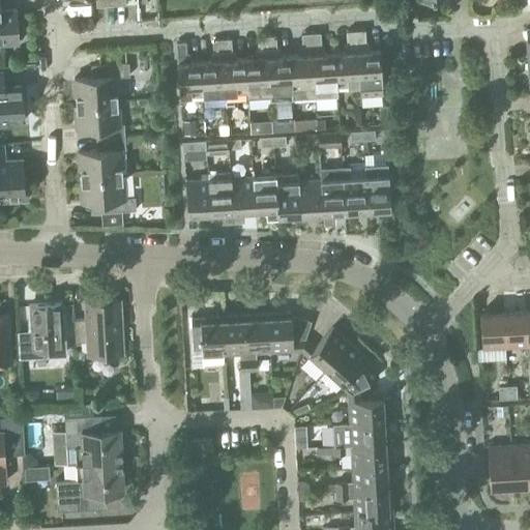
[(0,45),(16,43),(13,11),(0,11),(0,45)]
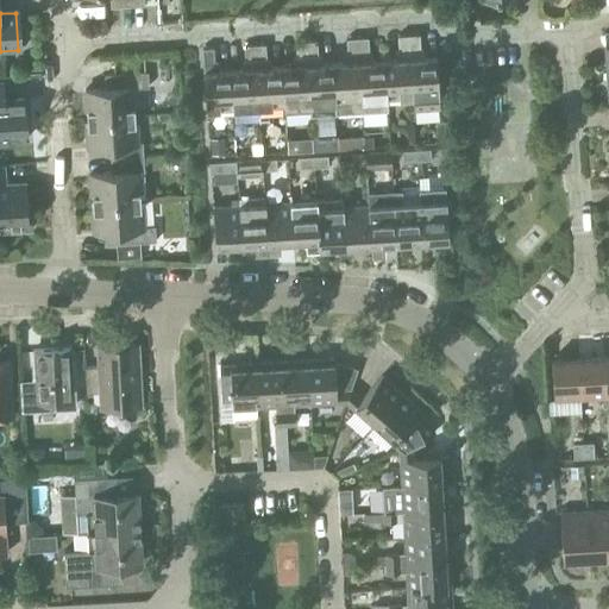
[(388,99),(413,98),(408,35),(397,36),(399,49),(395,49),(395,58),(384,60),(388,99)]
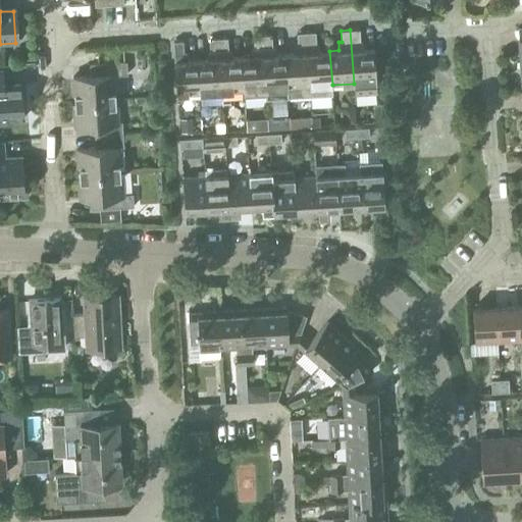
[(350,30),(354,84),(377,82),(375,48),(363,49),(362,41),(360,41),(359,30),(350,30)]
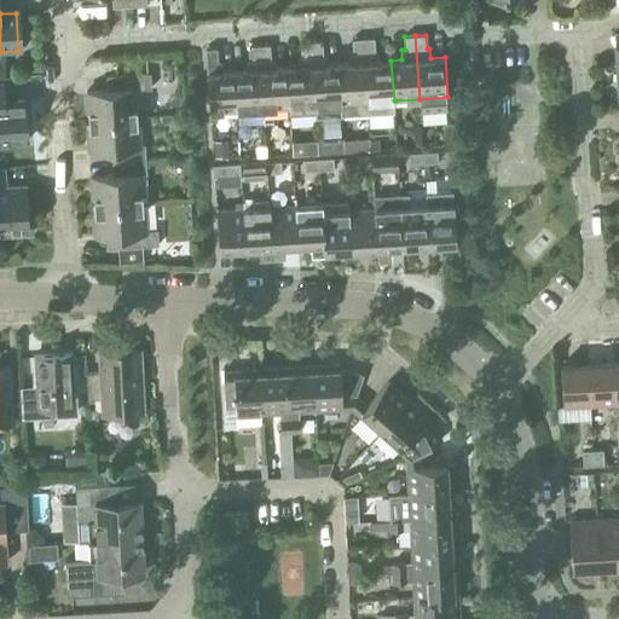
[(394,100),(391,61),(379,61),(377,52),(375,52),(374,38),(363,39),(368,116),(394,114),(394,100)]
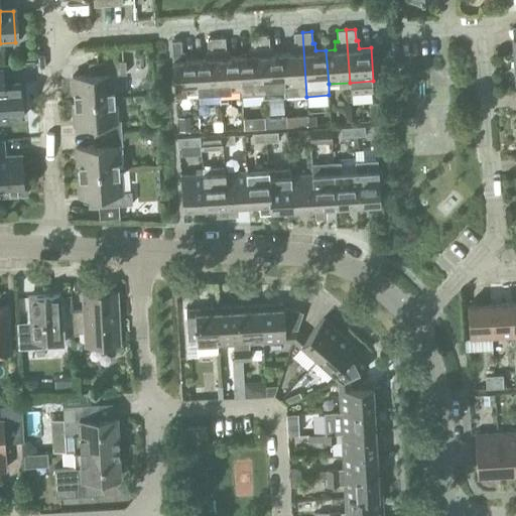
[(286,98),(306,97),(302,32),(293,33),(293,44),(291,44),(291,52),(283,52),(285,87),(286,98)]
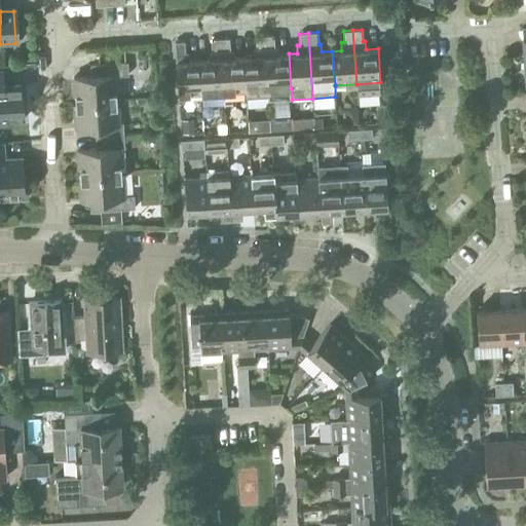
[(291,88),(289,53),(277,54),(276,47),(273,47),(273,35),(265,36),(269,89),(291,88)]
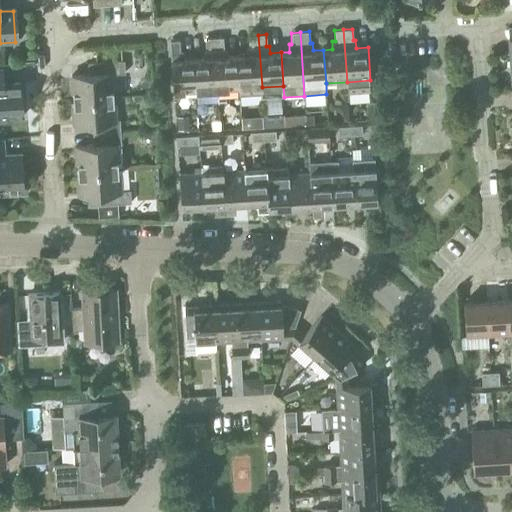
[(262,95),(262,87),(258,35),(248,35),(249,47),(246,47),(246,55),(237,55),(239,88),(240,96),(262,95)]
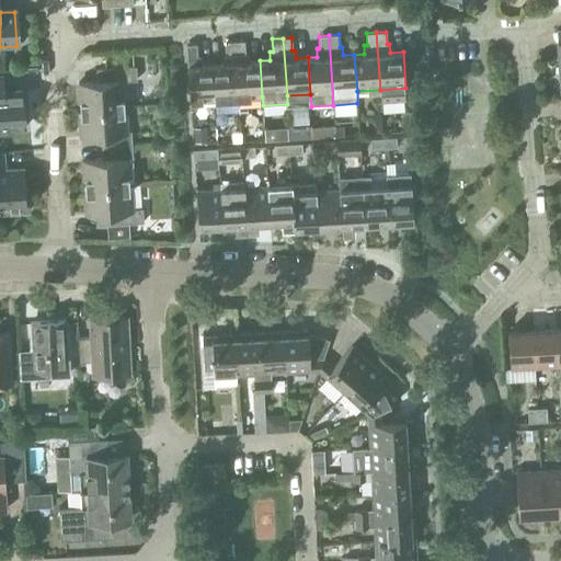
[(262,96),(260,60),(248,61),(248,54),(244,54),(244,41),(235,42),(239,99),(262,96)]
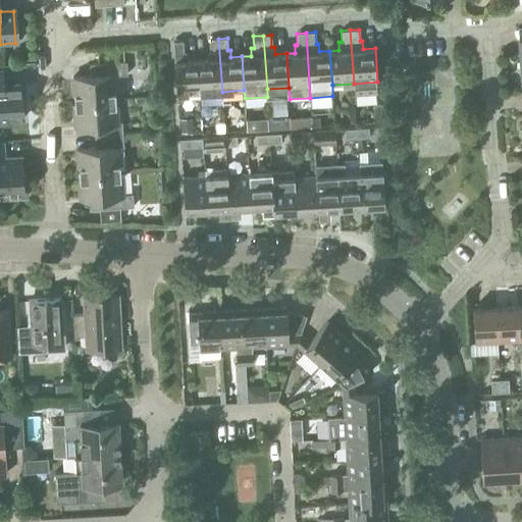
[(200,93),(222,92),(218,39),(209,39),(209,51),(207,51),(207,58),(197,59),(200,93)]
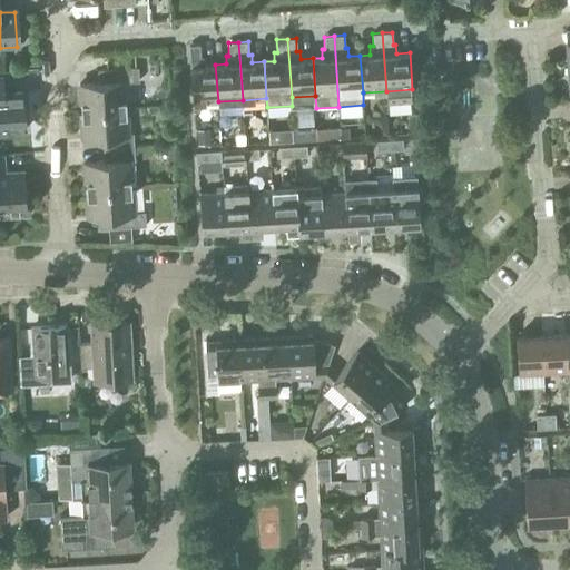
[(218,101),(215,65),(205,66),(204,60),(206,60),(203,57),(200,58),(199,45),(190,45),(194,102),(218,101)]
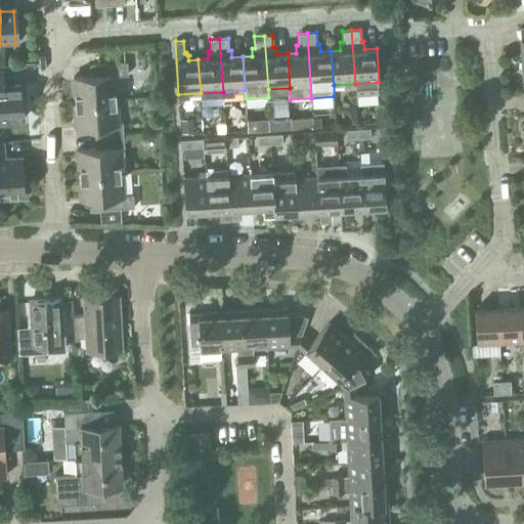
[(74,102),(114,100),(113,77),(125,76),(124,63),(87,66),(88,77),(72,78),(74,102)]
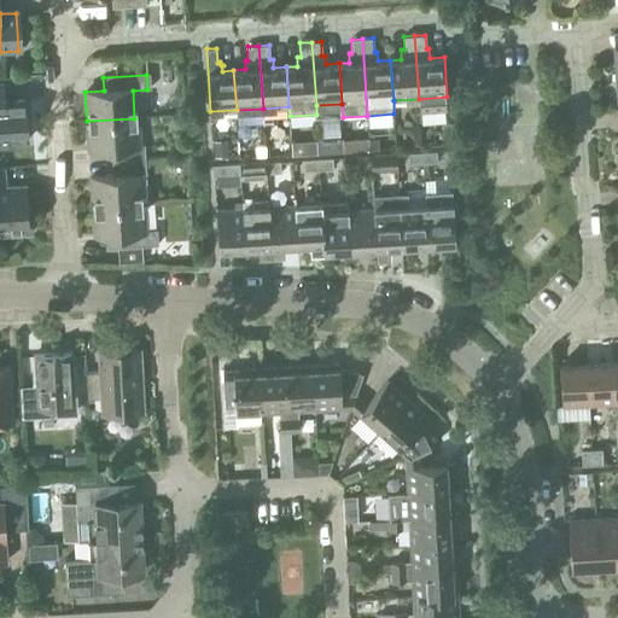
[(0,83),(0,144),(25,143),(22,101),(3,104),(1,85),(0,83)]
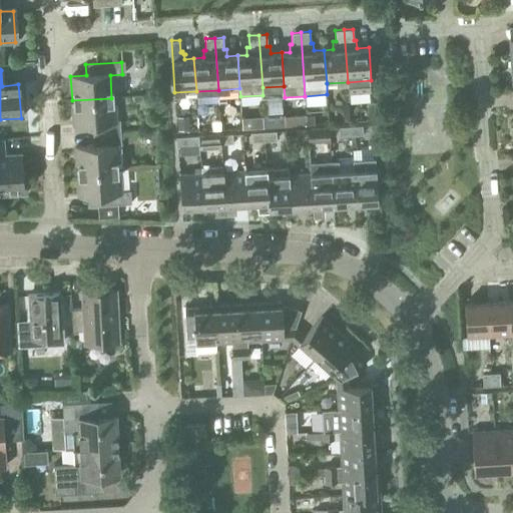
[(119,122),(113,123),(111,98),(72,100),(73,125),(92,124),(93,135),(120,134),(119,122)]
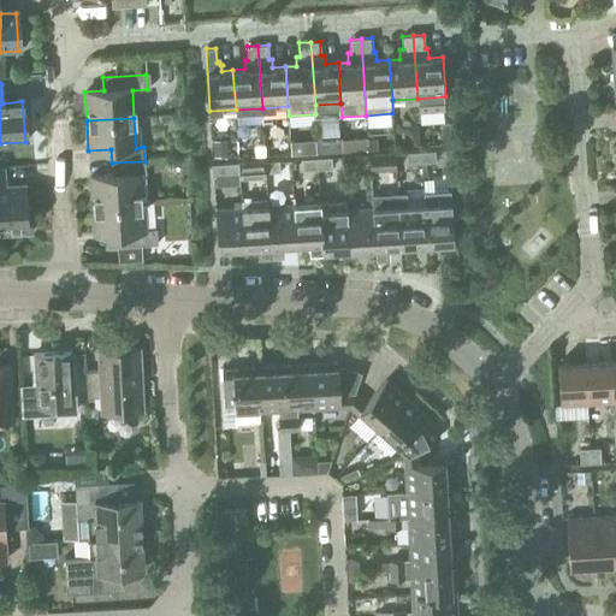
[(378,136),(368,136),(368,148),(378,148),(378,136)]
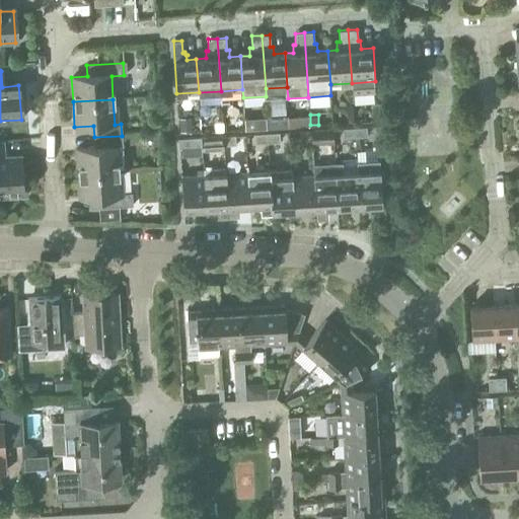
[(190,117),(177,118),(178,131),(190,131),(190,117)]
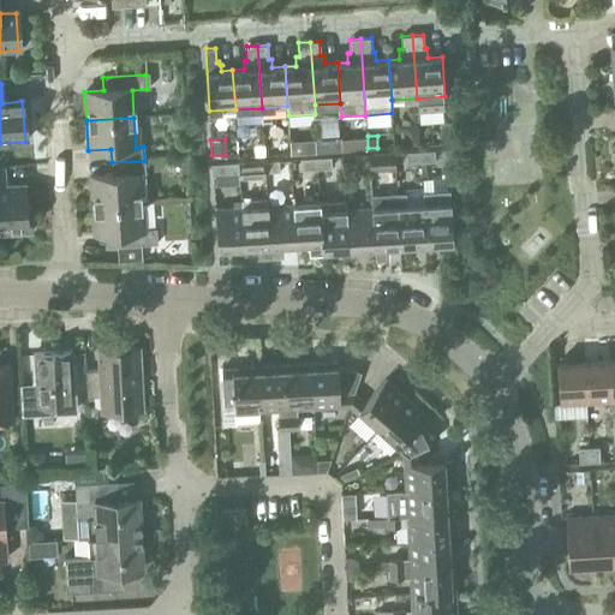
[(406,165),(421,165),(421,153),(406,154),(406,165)]
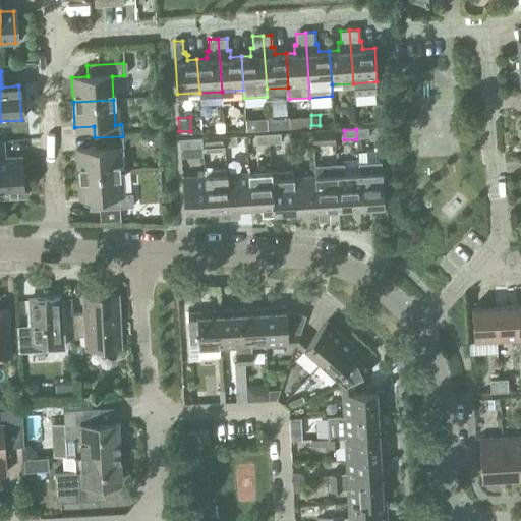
[(356,129),(356,139),(368,138),(368,129),(356,129)]
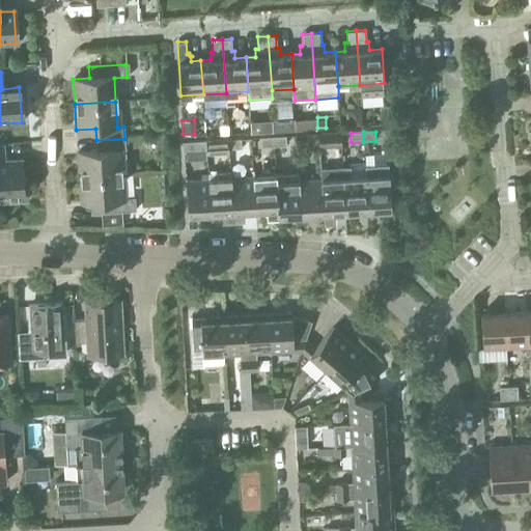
[(318,134),(318,144),(331,143),(330,133),(318,134)]
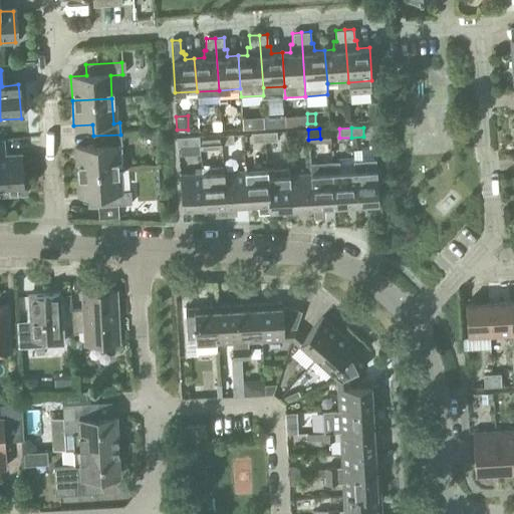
[(297,140),(308,140),(308,130),(296,131),(297,140)]
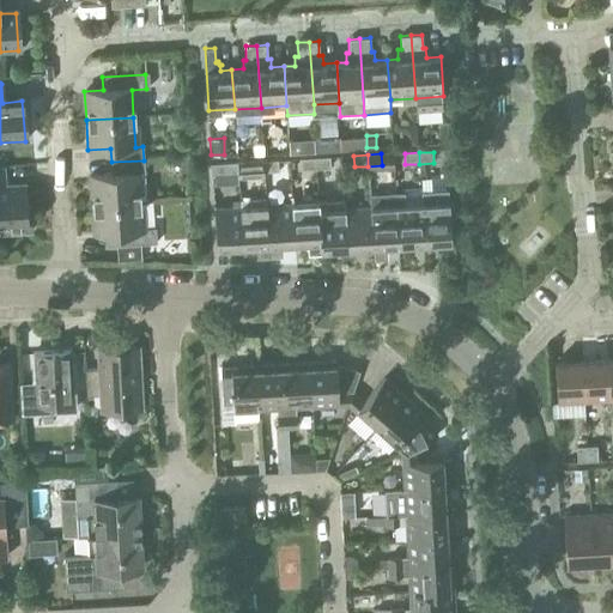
[(317,159),(317,169),(333,169),(332,158),(317,159)]
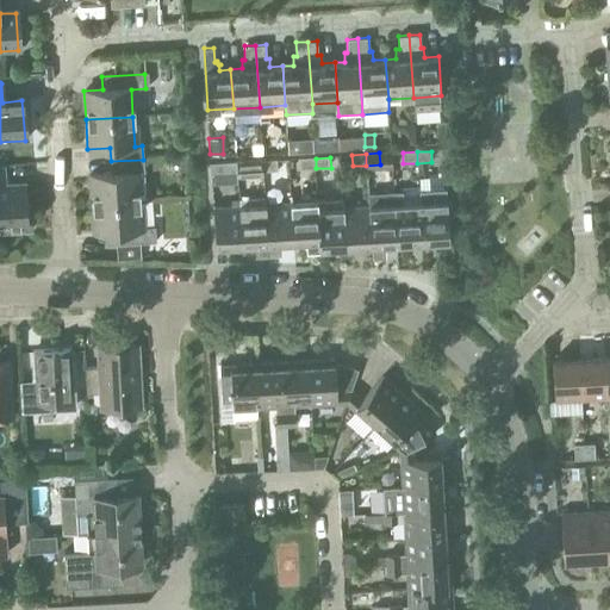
[(303,169),(316,168),(316,159),(302,159),(303,169)]
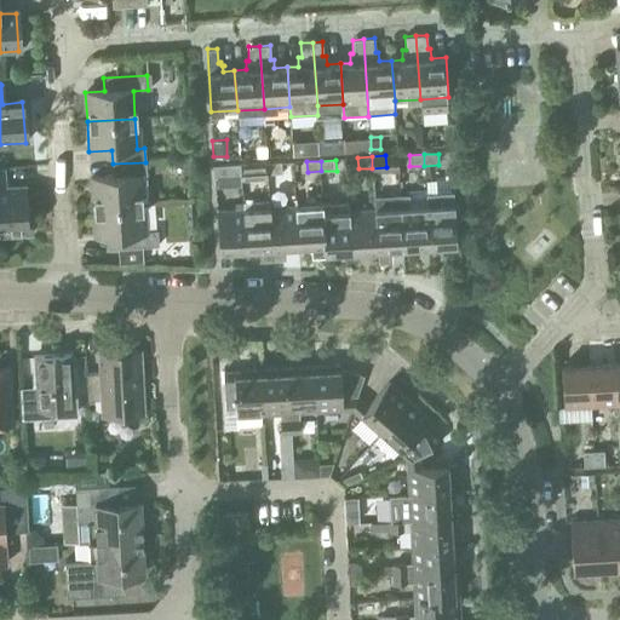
[(141,205),(138,176),(145,176),(145,162),(113,164),(114,178),(91,179),(93,208),(141,205)]
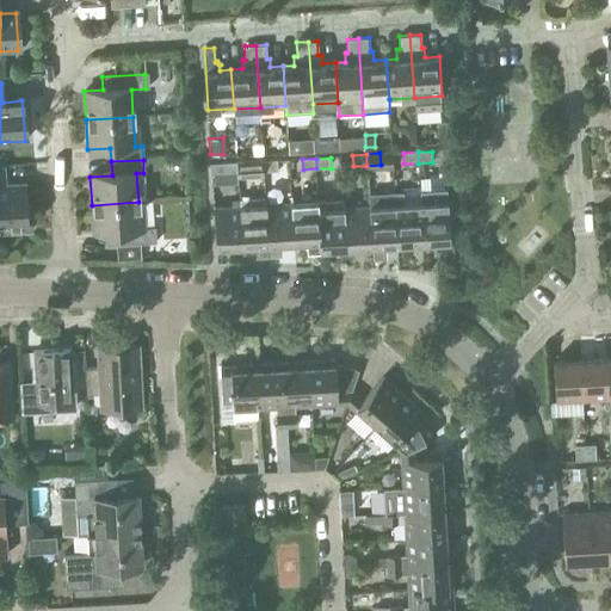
[(238,174),(265,173),(264,161),(236,162),(238,174)]
